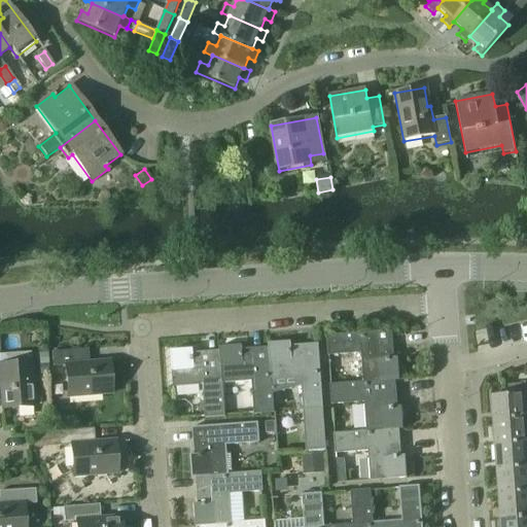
[(361,381),(394,379),(398,379),(396,356),(392,357),(390,329),(324,335),(326,354),(359,352),(361,381)]
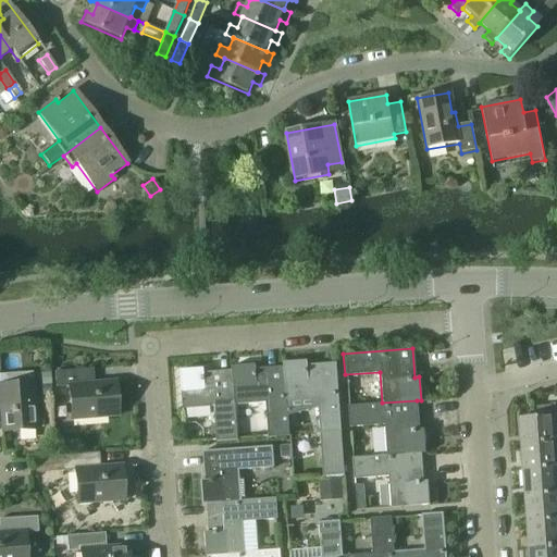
[(282,361),(282,366),(285,399),(317,397),(319,433),(341,432),(335,361),(306,363),(306,359),(282,361)]
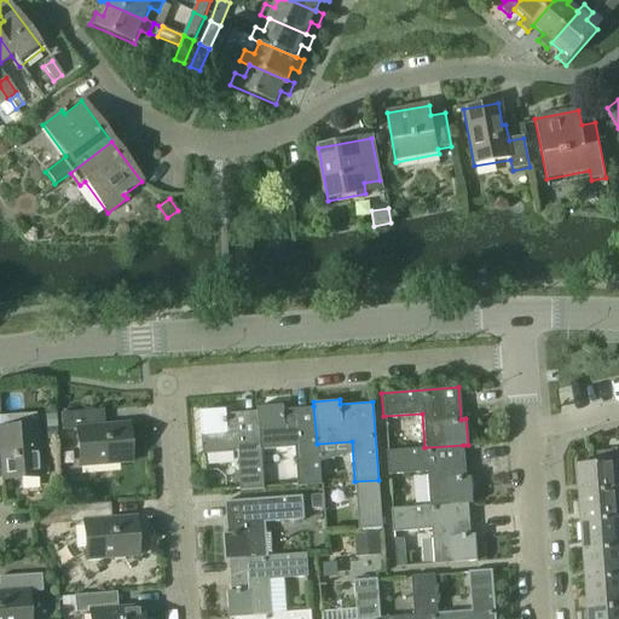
[(319,484),(317,444),(313,406),(282,409),(282,404),(256,406),(256,410),(260,449),(294,446),(296,485),(319,484)]
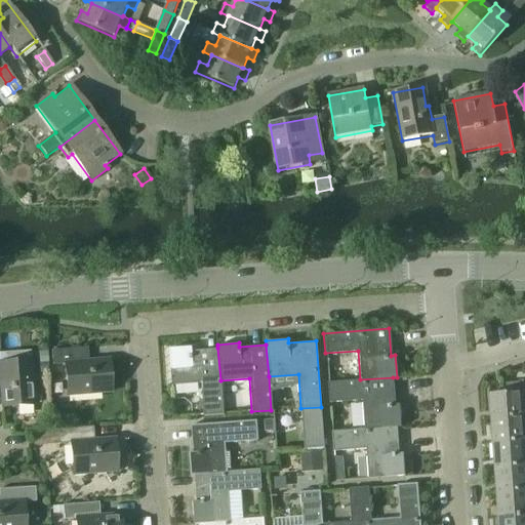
[(67,395),(111,392),(108,359),(87,360),(86,347),(50,350),(51,364),(64,363),(67,395)]
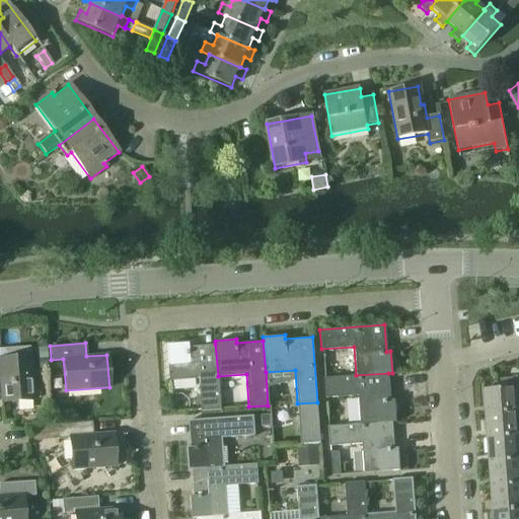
[(220,410),(218,376),(215,344),(189,346),(189,343),(166,345),(168,379),(198,377),(200,411),(220,410)]
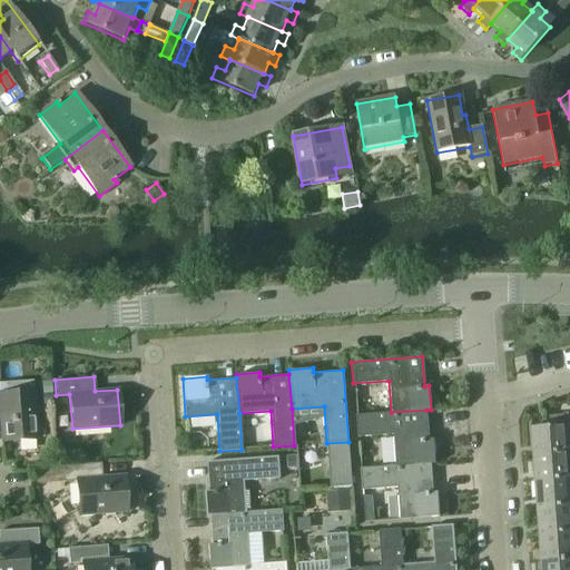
[(52,380),(41,381),(43,406),(53,405),(52,393),(53,393),(52,380)]
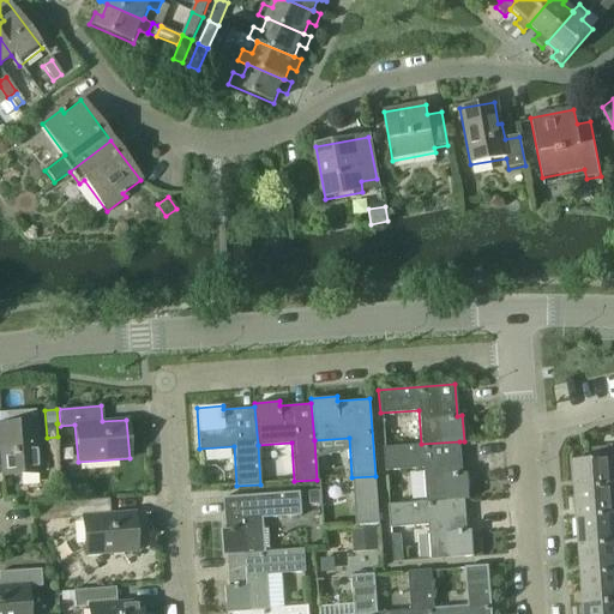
[(0,452),(2,476),(40,473),(36,422),(0,423),(0,452)]
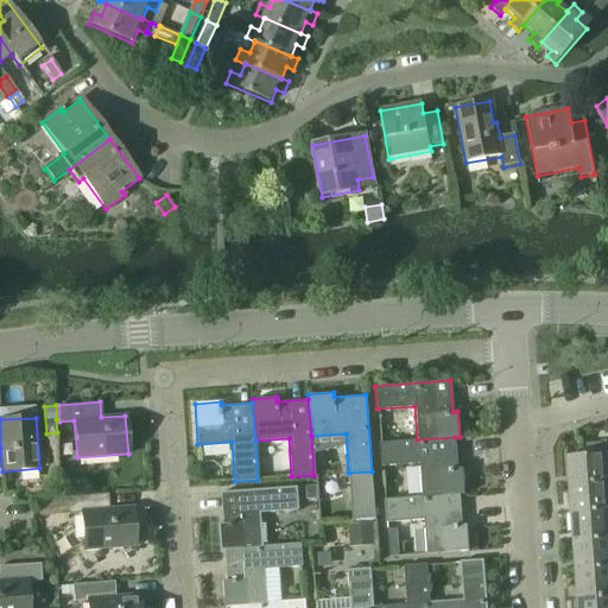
[(422,498),(458,495),(463,494),(461,468),(457,468),(455,437),(417,439),(379,443),(380,466),(419,463),(422,498)]
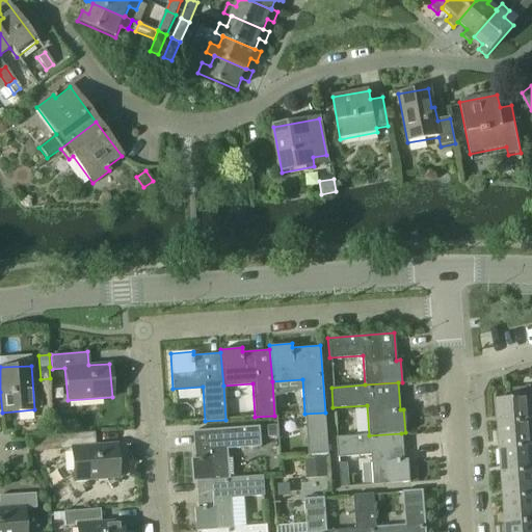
[(530,389),(510,390),(511,399),(530,398),(530,389)]
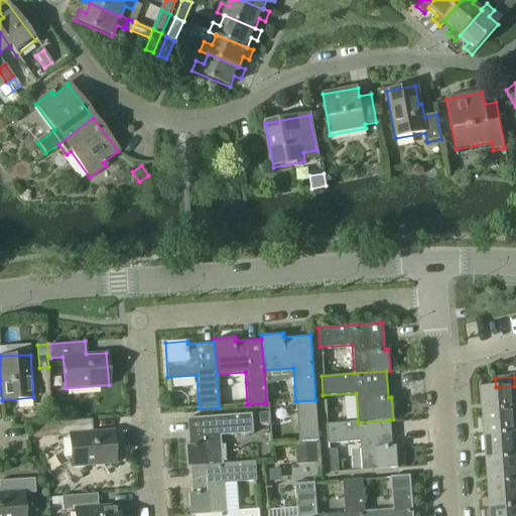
[(515,410),(515,398),(515,399),(514,386),(496,387),(481,388),(483,412),(515,410)]
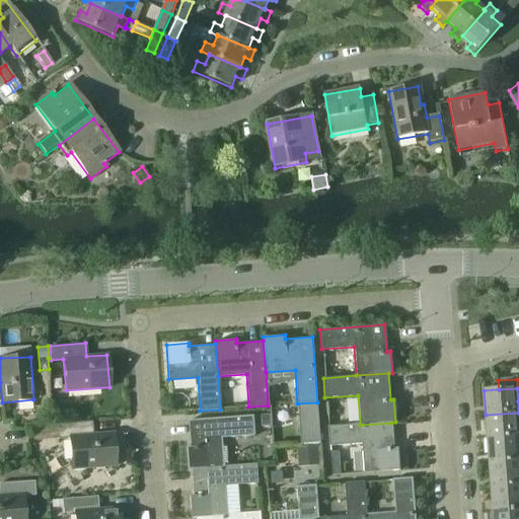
[(319,433),(317,402),(297,403),(299,434),(319,433)]
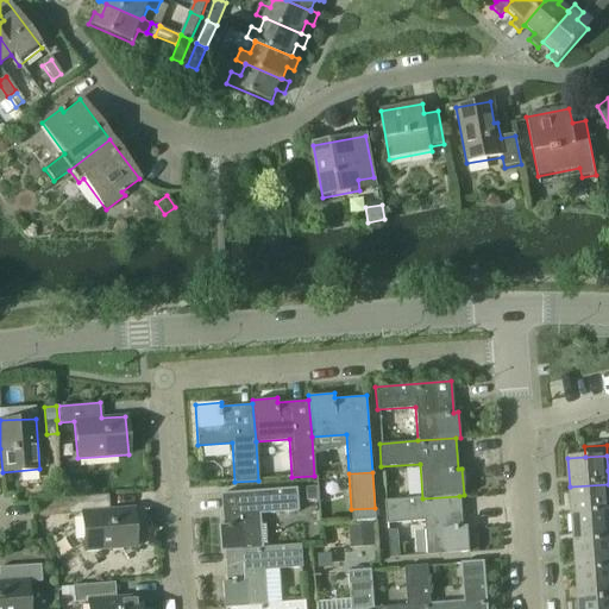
[(608,484),(570,487),(572,515),(608,513),(608,484)]
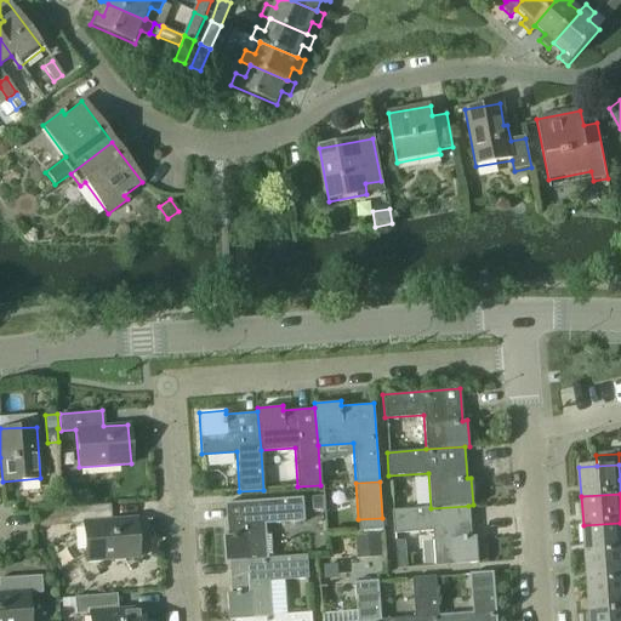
[(226,562),(229,562),(269,558),(266,523),(305,520),(303,497),(226,502),(228,535),(223,535),(226,562)]
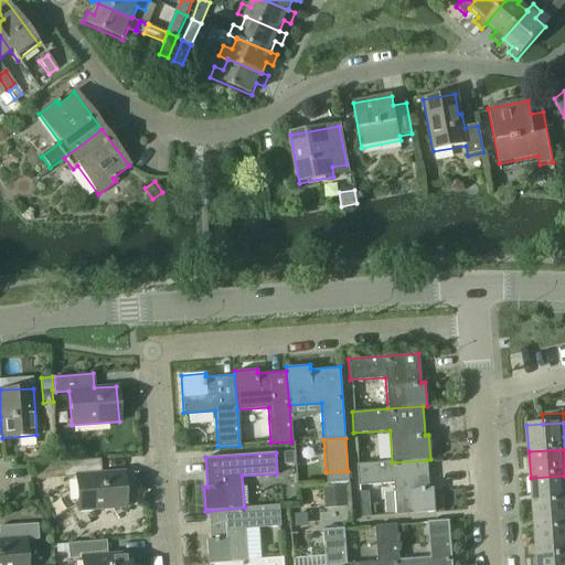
[(284,455),(285,467),(294,466),(292,454),(284,455)]
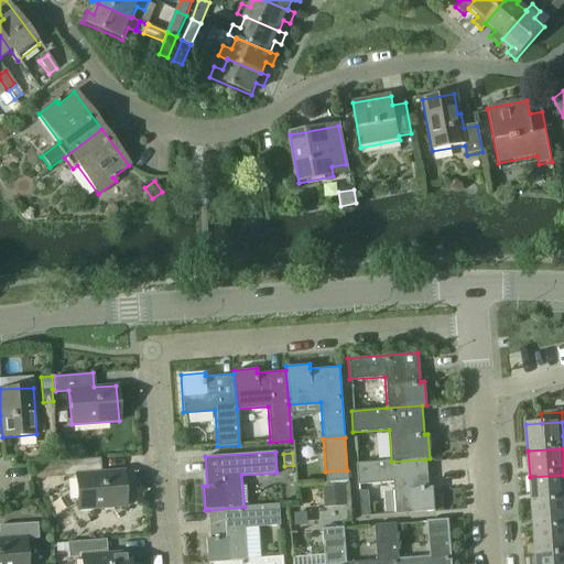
[(99,459),(61,462),(35,463),(36,478),(76,476),(78,510),(125,507),(122,472),(100,473),(99,459)]
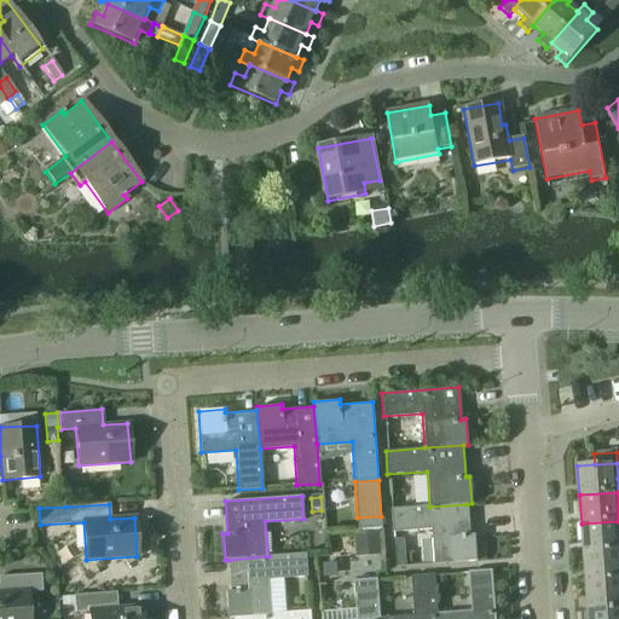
[(431,508),(392,510),(393,534),(432,531),(434,566),(478,562),(475,537),(472,537),(469,505),(431,508)]
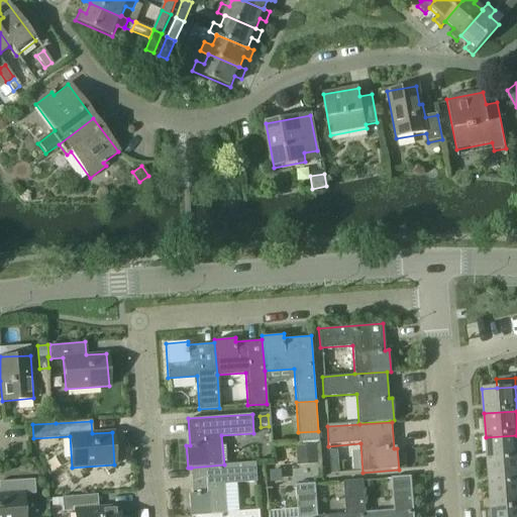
[(516,435),(486,437),(487,461),(516,458),(516,435)]
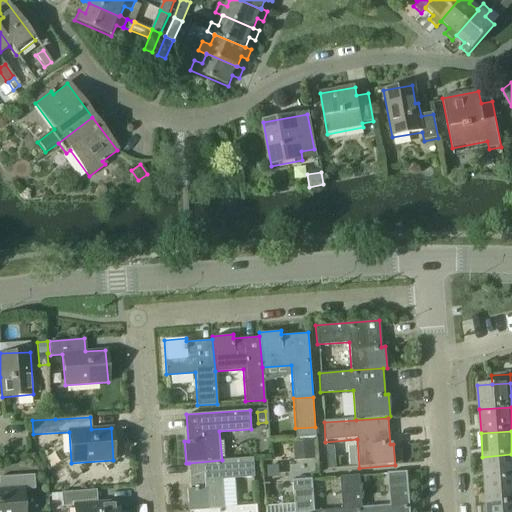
[(313,456),(311,440),(293,442),(295,458),(313,456)]
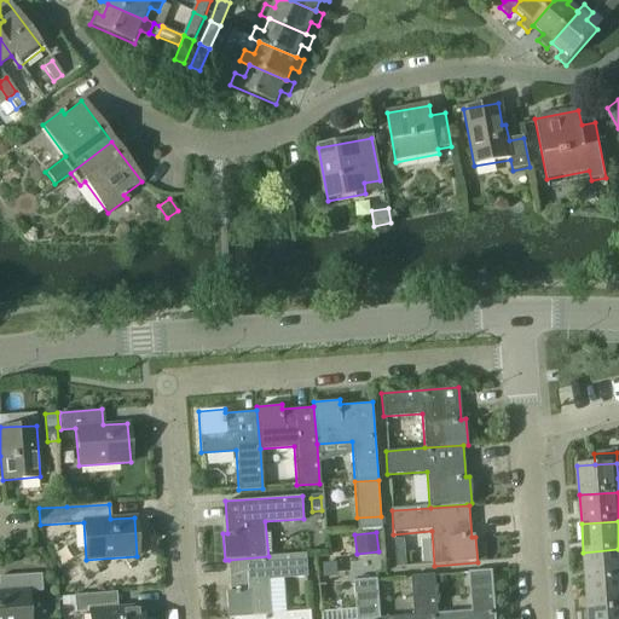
[(395,541),(398,567),(401,567),(405,566),(403,541),(395,541)]
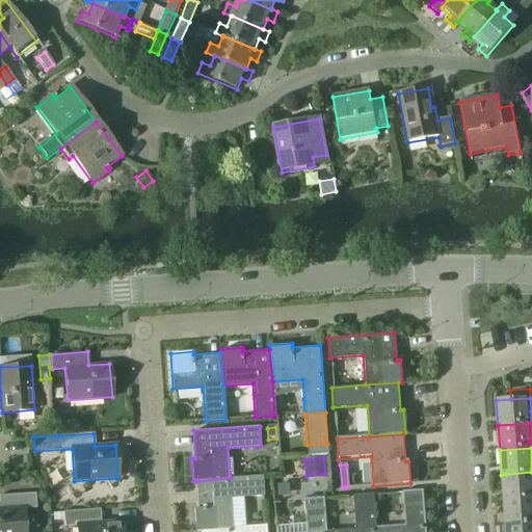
[(531,499),(531,472),(501,475),(503,501),(531,499)]
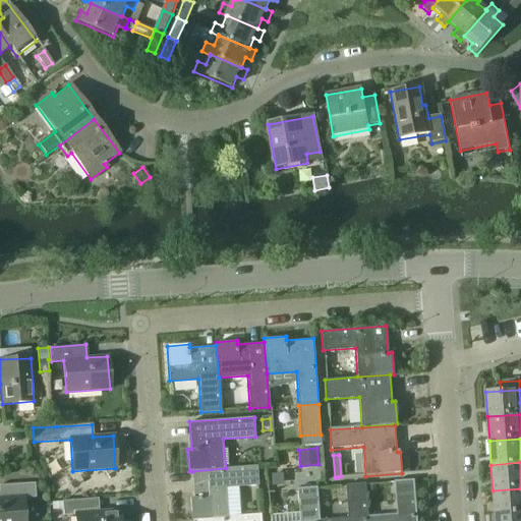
[(257,466),(226,468),(192,471),(194,498),(190,498),(192,519),(196,519),(229,516),(227,487),(259,485),(257,466)]
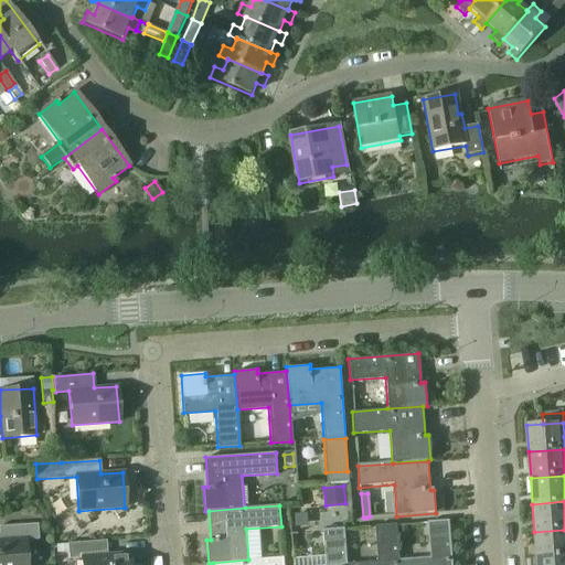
[(398,560),(398,564),(451,564),(449,520),(426,522),(429,557),(398,560)]
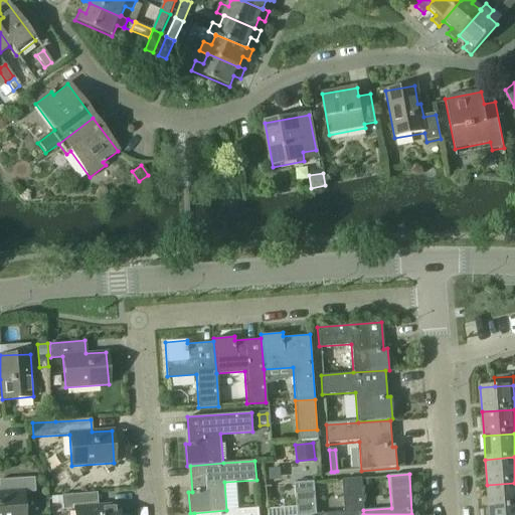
[(22,514),(21,494),(35,493),(33,477),(0,479),(0,514),(22,514)]
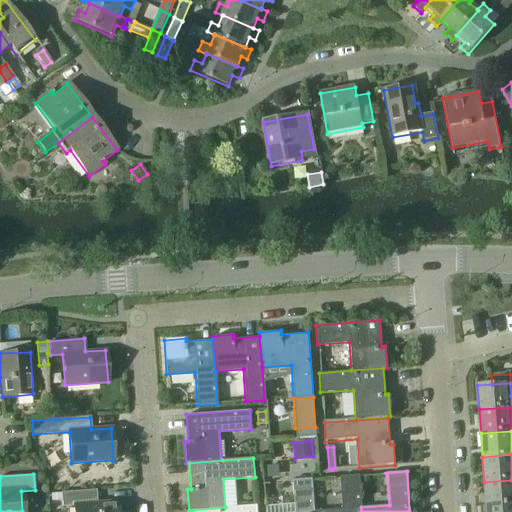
[(361,511),(361,507),(358,475),(338,476),(341,509),(313,511),(361,511)]
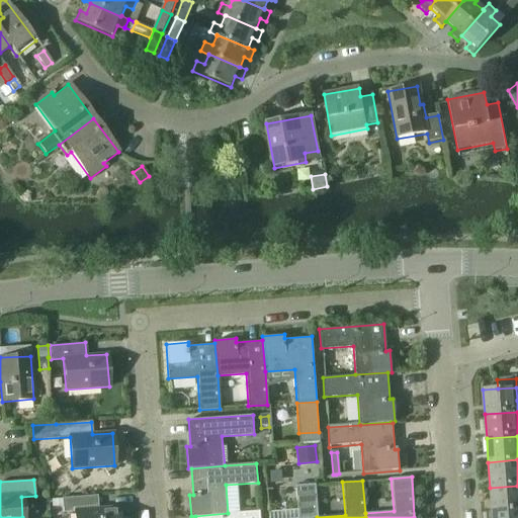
[(317,517),(315,484),(294,485),(296,517),(317,517)]
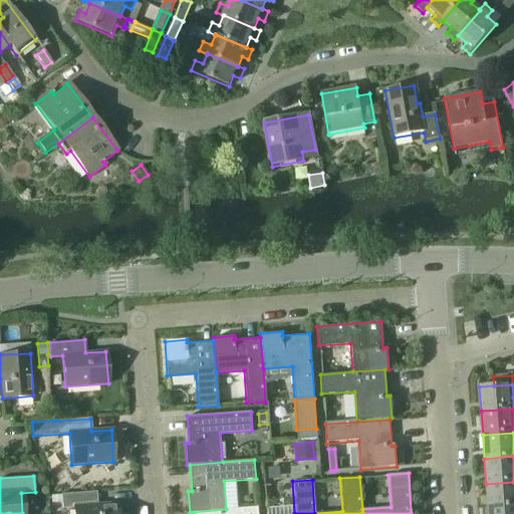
[(513,505),(513,482),(486,484),(488,507),(513,505)]
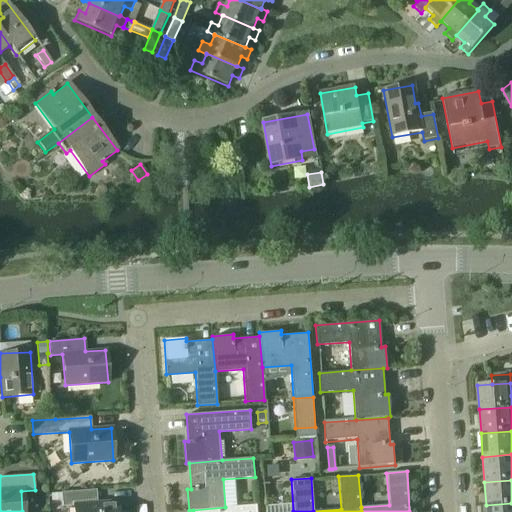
[(74,511),(116,511),(116,501),(97,503),(96,490),(60,493),(61,501),(62,506),(74,505),(74,511)]
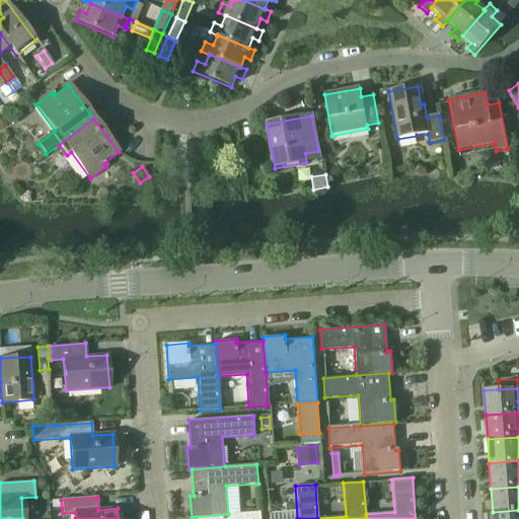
[(61,500),(52,501),(53,509),(62,508),(61,500)]
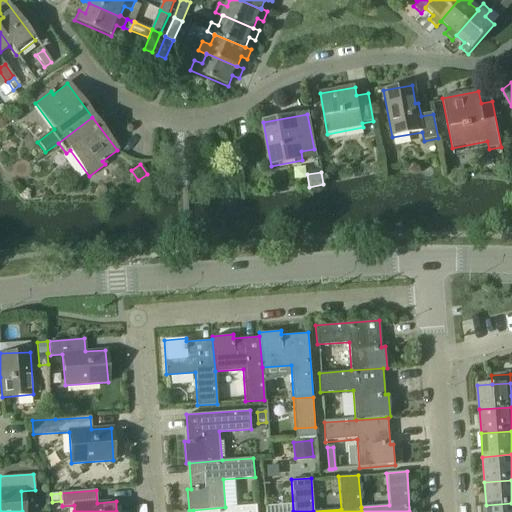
[(511,511),(511,503),(486,505),(486,511),(511,511)]
